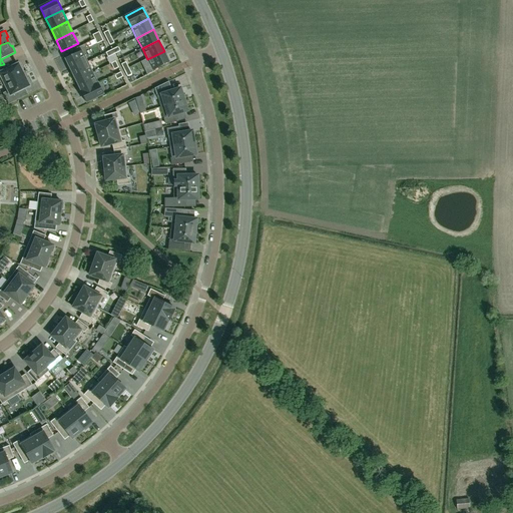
[(82,51),(65,59),(71,70),(87,62),(82,51)]
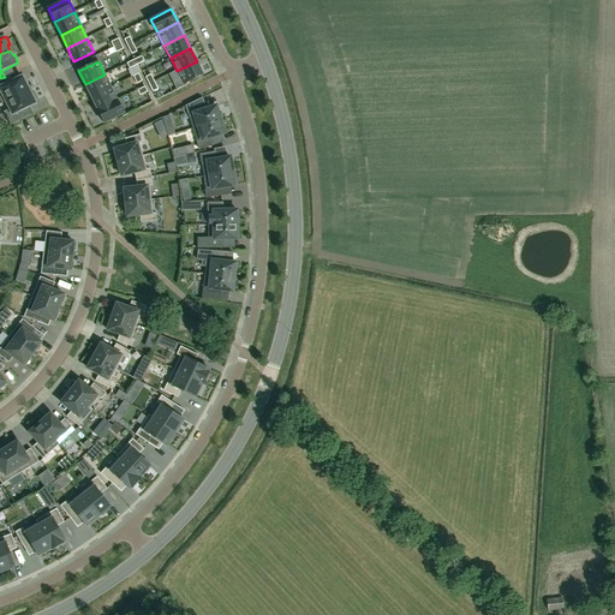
[(183,84),(203,75),(197,61),(177,71),(183,84)]
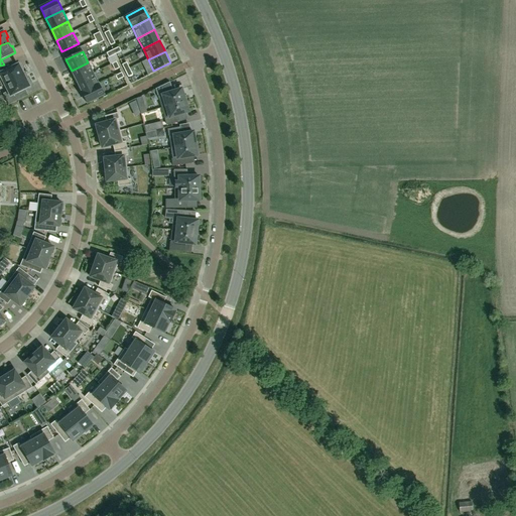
[(77,81),(93,73),(88,62),(72,71),(77,81)]
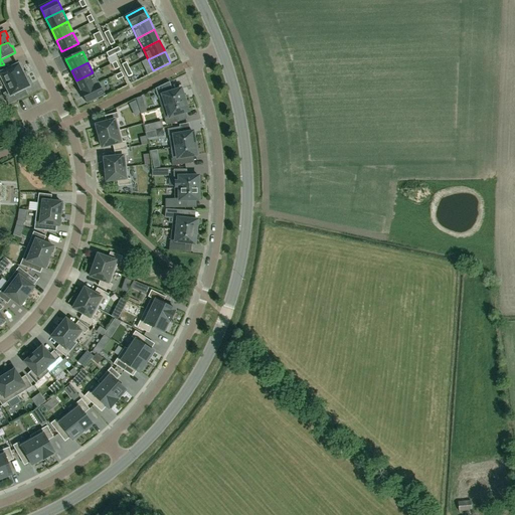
[(5,70),(3,65),(0,65),(0,80),(2,86),(5,84),(24,75),(22,70),(23,69),(20,63),(19,64),(18,64),(5,70)]
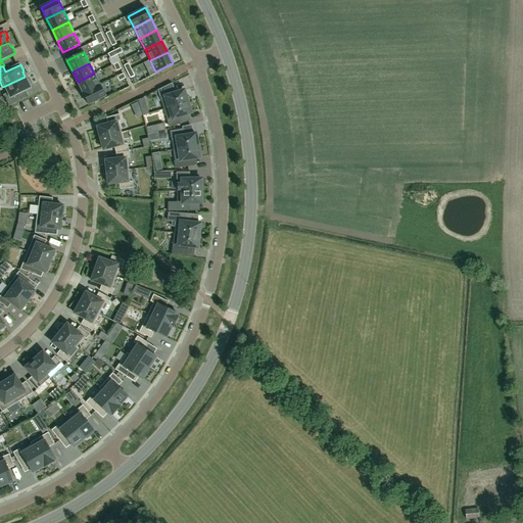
[(94,74),(78,82),(83,93),(100,85),(94,74)]
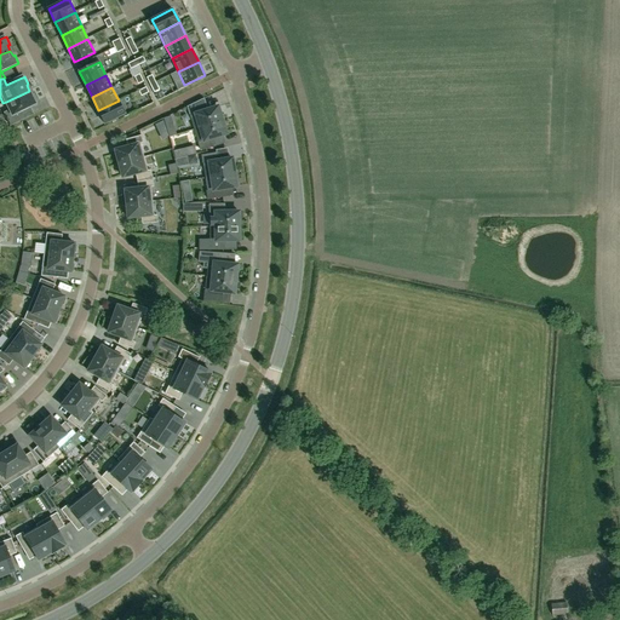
[(32,96),(29,91),(6,102),(10,110),(5,113),(11,126),(26,119),(22,112),(35,104),(35,103),(36,102),(34,95),(32,96)]
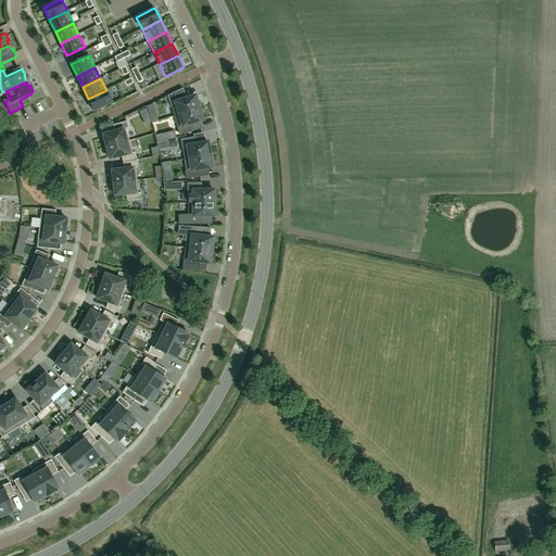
[(180,89),(167,96),(174,116),(199,108),(196,96),(184,100),(180,89)]
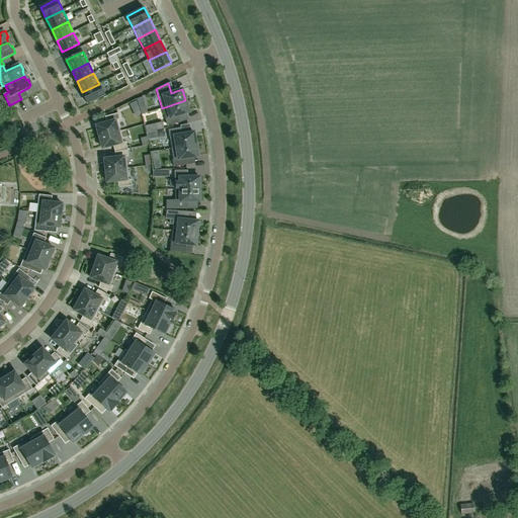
[(105,95),(99,84),(82,92),(88,104),(105,95)]
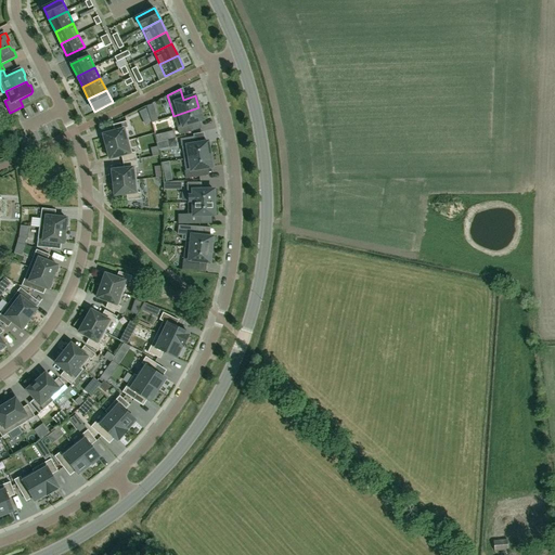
[(190,124),(203,120),(198,107),(173,116),(179,134),(192,130),(190,124)]
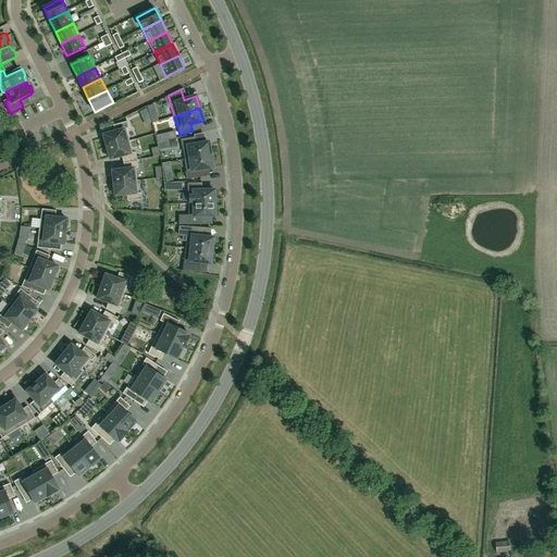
[(107,147),(130,141),(126,128),(128,128),(127,122),(113,125),(115,132),(103,135),(107,147)]
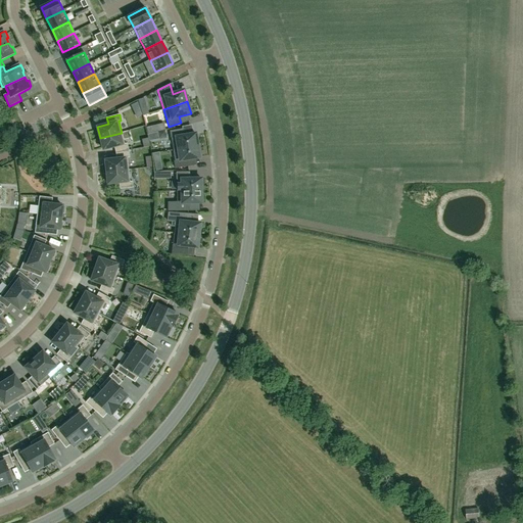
[(183,129),(171,131),(174,149),(198,145),(196,134),(184,136),(183,129)]
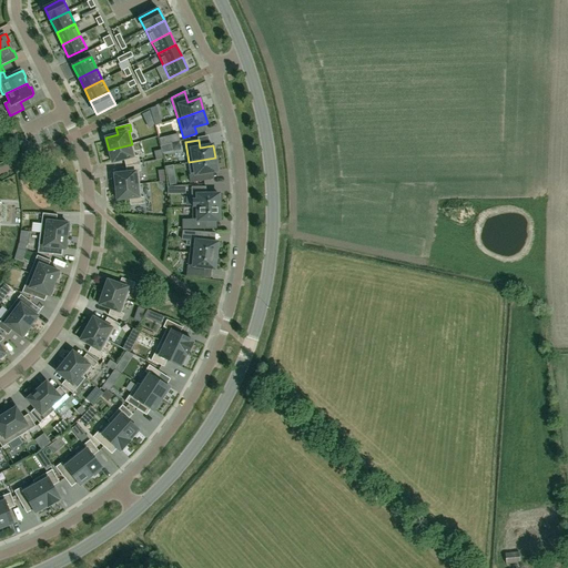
[(124,160),(125,165),(140,163),(138,155),(135,156),(132,144),(109,150),(112,163),(124,160)]
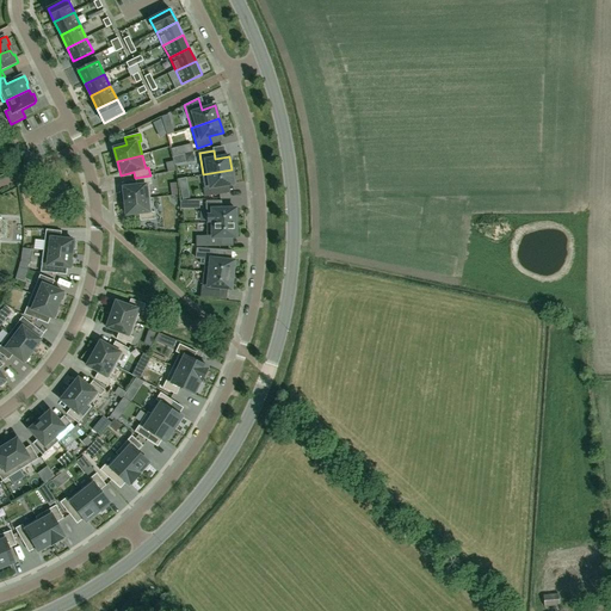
[(218,186),(234,184),(232,170),(203,174),(204,189),(205,197),(220,195),(218,186)]
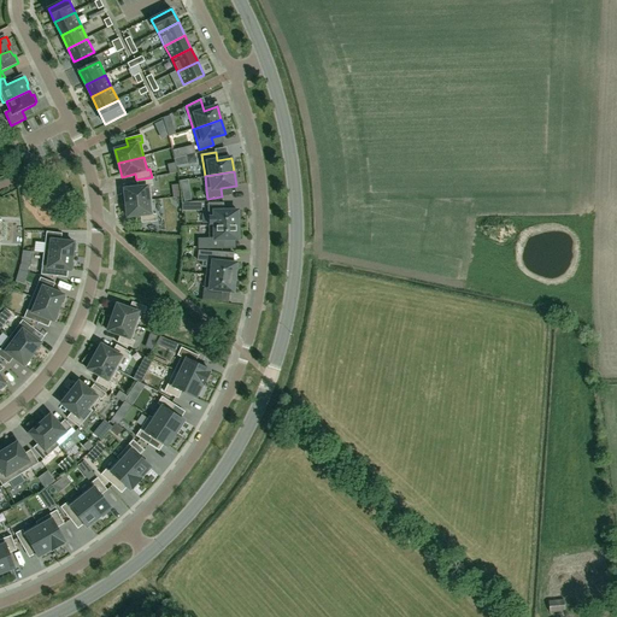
[(153,186),(152,177),(136,180),(137,187),(124,189),(127,204),(152,200),(151,187),(153,186)]
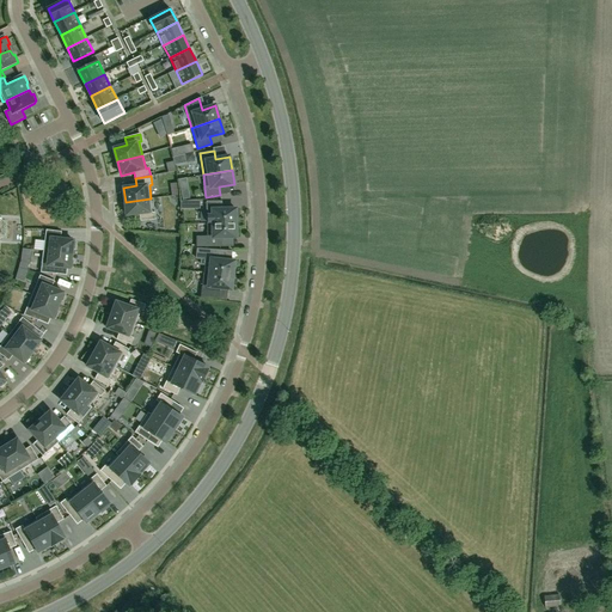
[(152,213),(151,199),(126,202),(127,215),(140,214),(140,221),(155,220),(155,212),(152,213)]
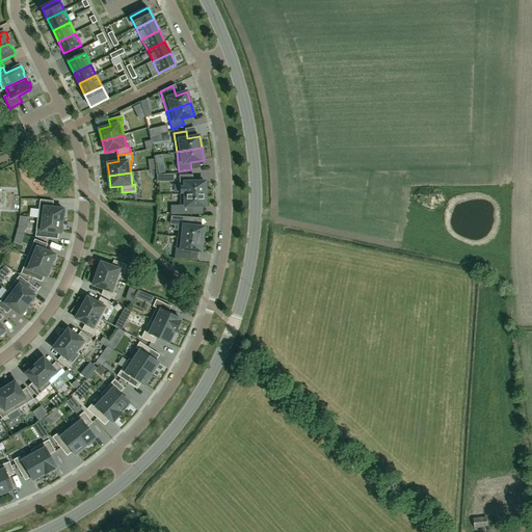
[(180,176),(180,194),(206,194),(206,182),(191,182),(191,176),(180,176)]
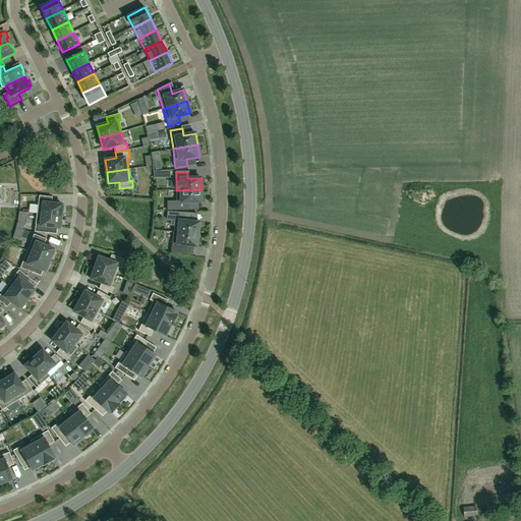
[(201,190),(176,190),(176,201),(168,201),(167,211),(188,210),(188,203),(201,203),(201,190)]
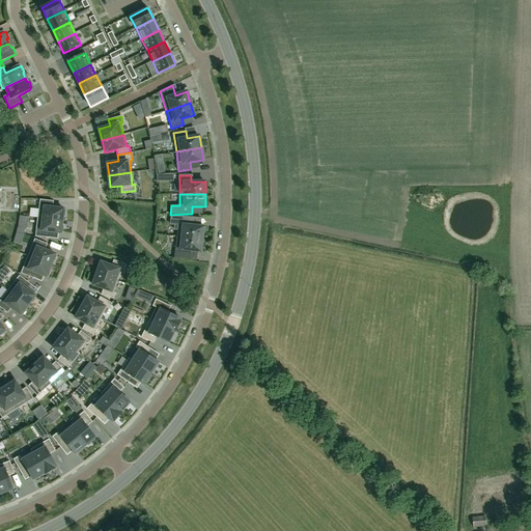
[(53,201),(40,199),(37,218),(62,221),(62,216),(64,216),(65,210),(63,210),(63,208),(52,207),(53,201)]
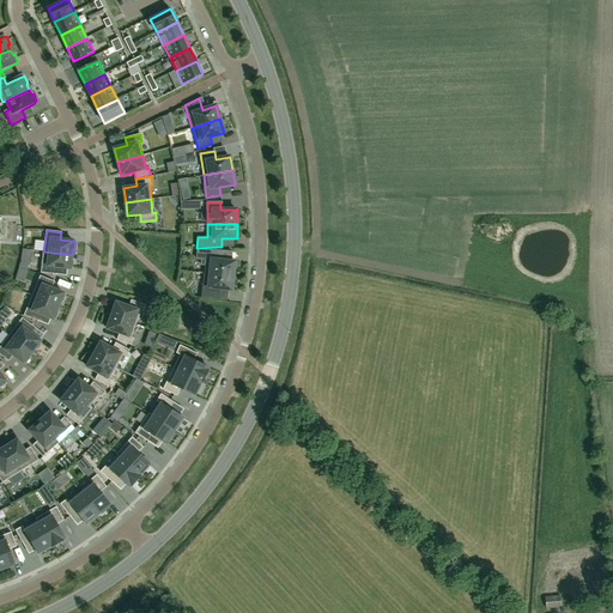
[(220,250),(198,249),(196,259),(201,260),(201,266),(205,266),(205,273),(234,277),(235,262),(219,260),(220,250)]
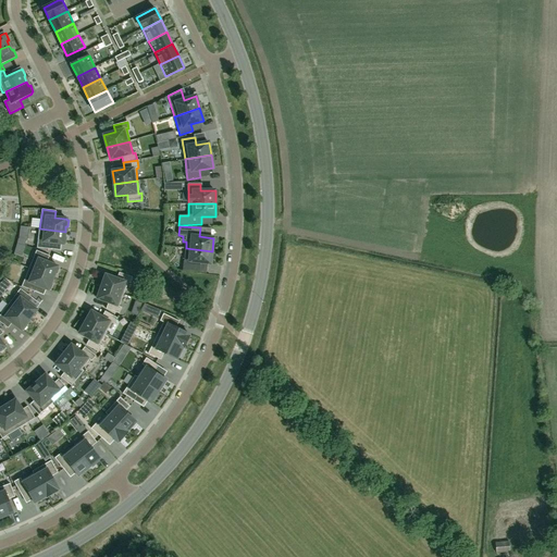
[(66,238),(64,237),(65,232),(39,229),(37,248),(51,249),(52,243),(63,245),(63,244),(65,244),(66,238)]
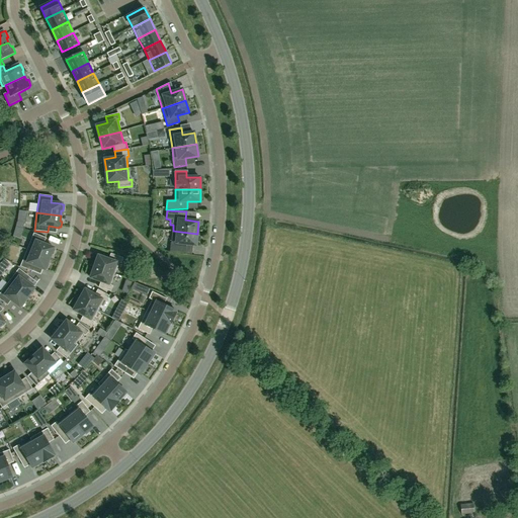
[(196,245),(197,234),(173,231),(171,249),(183,250),(184,244),(196,245)]
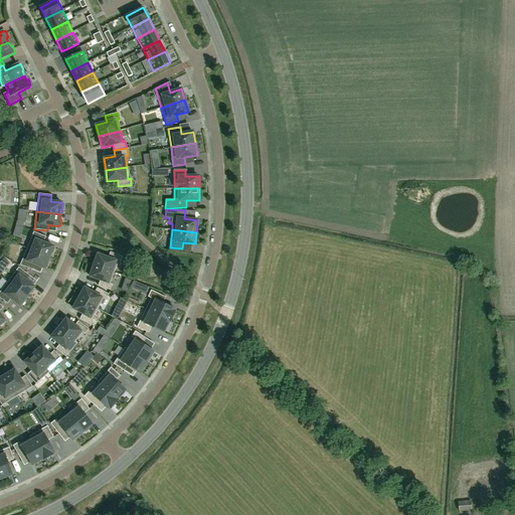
[(45,236),(33,231),(27,248),(49,258),(51,252),(52,252),(55,247),(53,247),(53,246),(43,242),(45,236)]
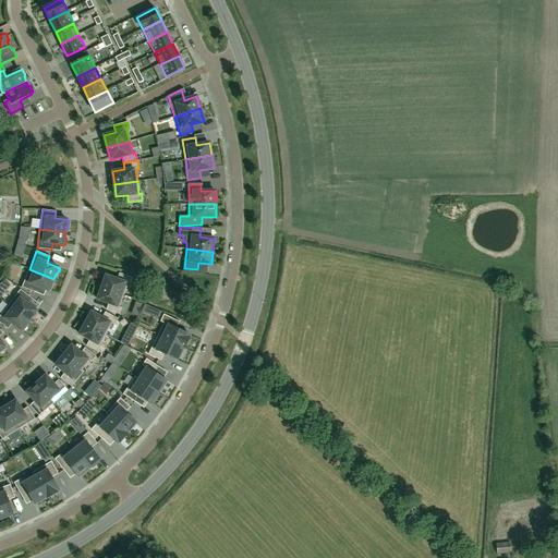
[(52,284),(51,284),(53,279),(29,269),(22,287),(35,292),(37,286),(48,291),(49,290),(50,290),(52,284)]
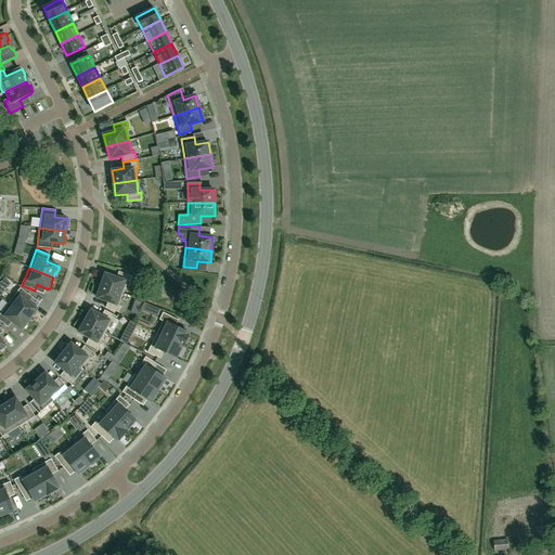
[(105,273),(101,286),(123,294),(127,282),(130,283),(132,276),(119,271),(117,278),(105,273)]
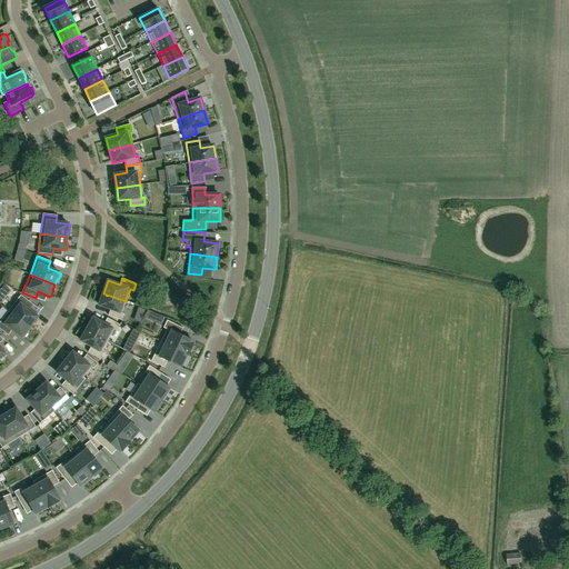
[(125,315),(122,313),(126,301),(103,293),(99,306),(111,309),(109,316),(122,320),(125,315)]
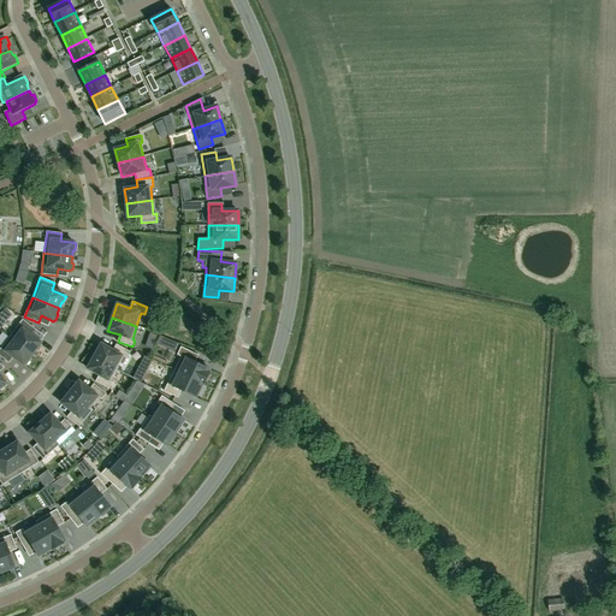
[(35,329),(23,320),(10,337),(33,354),(41,343),(30,335),(35,329)]
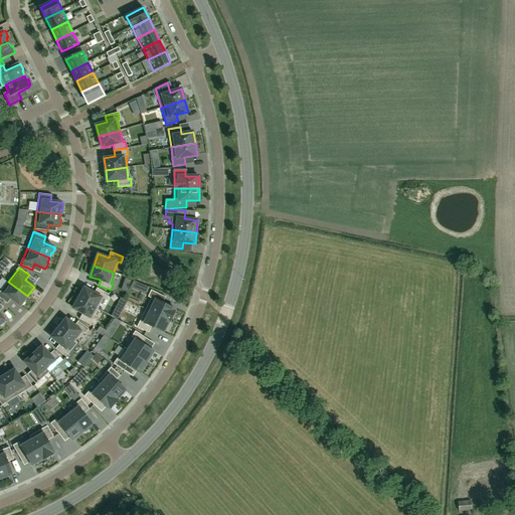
[(23,300),(25,298),(27,296),(8,282),(0,291),(0,298),(7,304),(11,299),(19,305),(20,305),(21,306),(25,301),(23,300)]
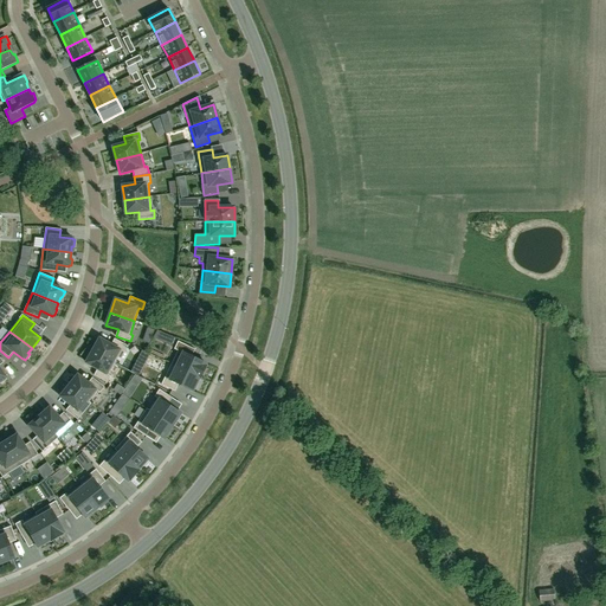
[(111,345),(100,339),(92,350),(94,350),(115,363),(122,352),(124,353),(128,346),(115,339),(111,345)]
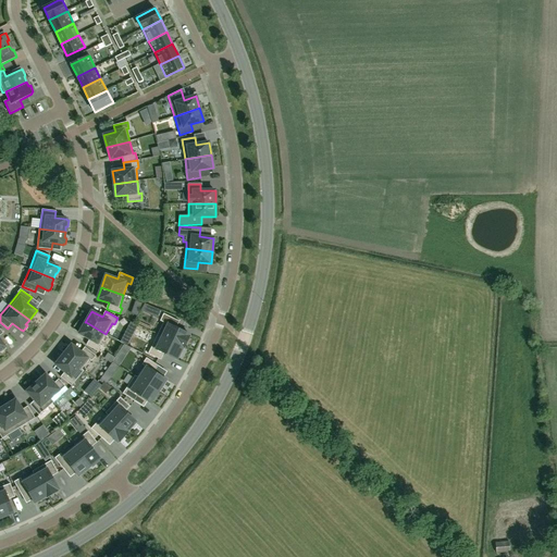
[(188,336),(189,334),(176,327),(180,321),(163,313),(160,321),(163,322),(158,334),(183,347),(184,348),(189,336),(188,336)]
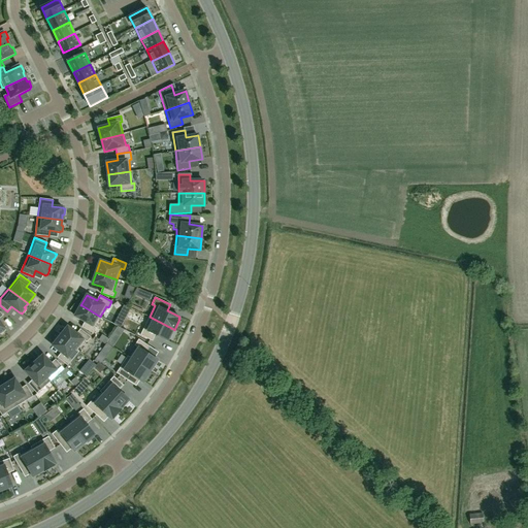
[(100,317),(81,305),(80,305),(75,317),(85,322),(81,327),(93,333),(97,328),(94,327),(100,317)]
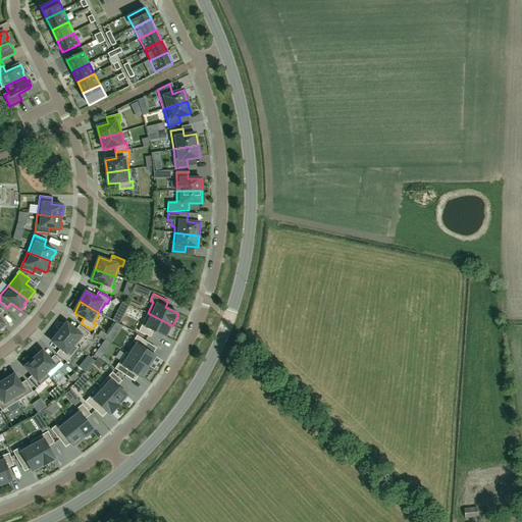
[(129,306),(122,302),(118,309),(125,313),(129,306)]
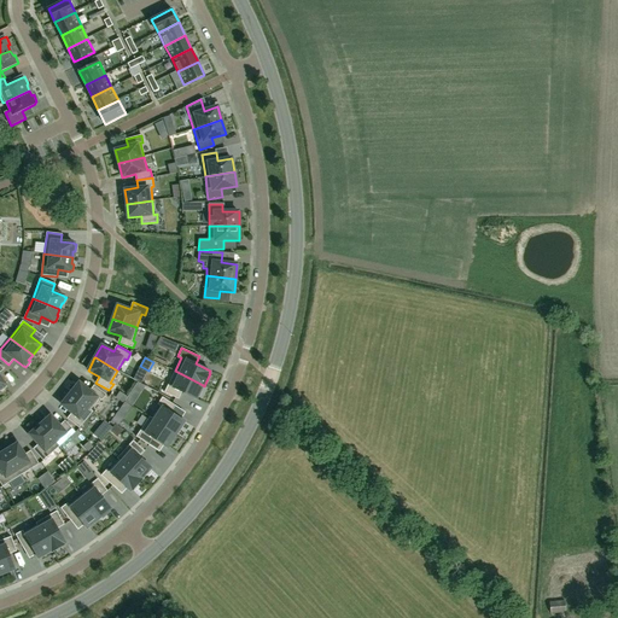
[(197,400),(203,385),(175,371),(164,392),(179,400),(182,392),(197,400)]
